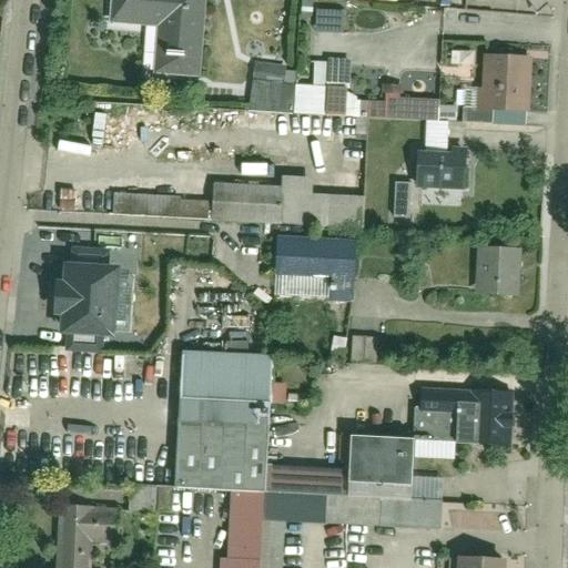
[(123,0),(123,17),(156,19),(153,69),(208,73),(212,0),(123,0)]
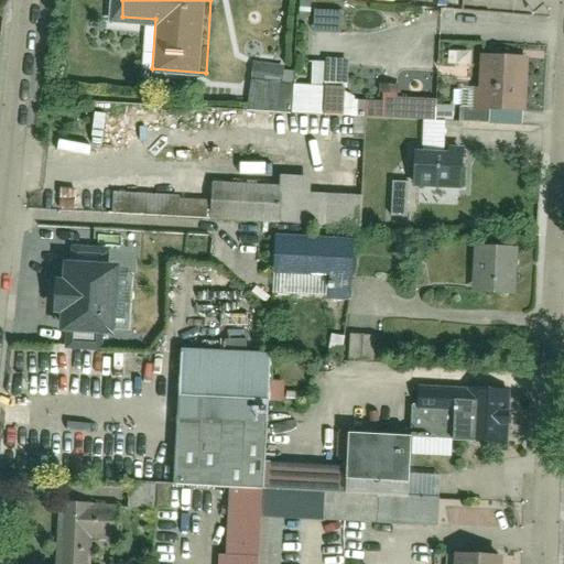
[(339,31),(339,10),(312,10),(312,31),(339,31)]
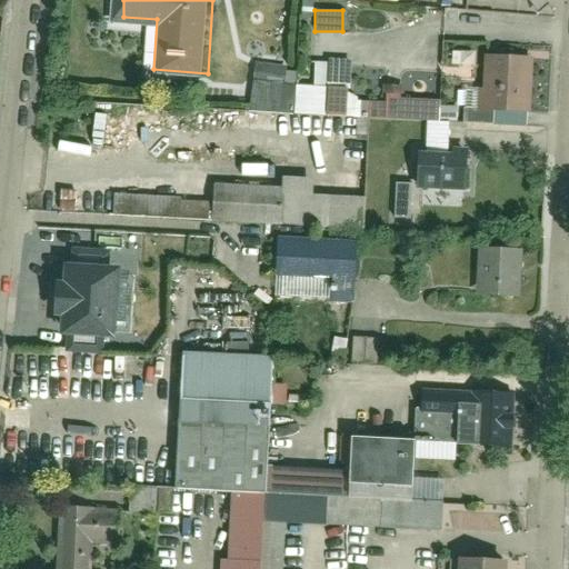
[(531,55),(487,55),(487,111),(531,111),(531,55)]
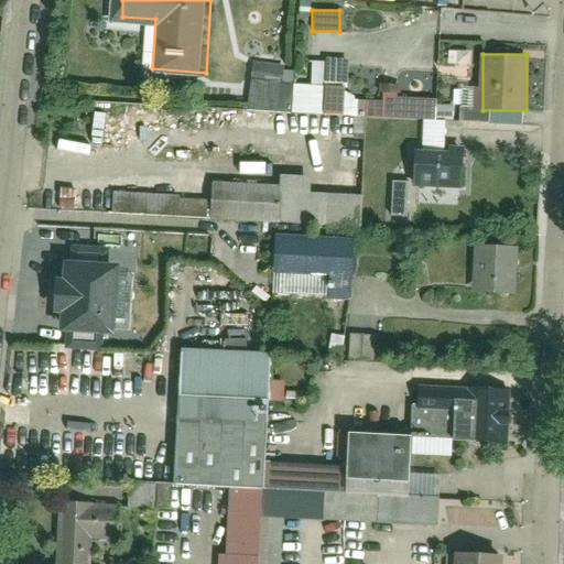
[(261,69),(260,102),(349,106),(350,85),(304,83),(304,72),(261,69)]
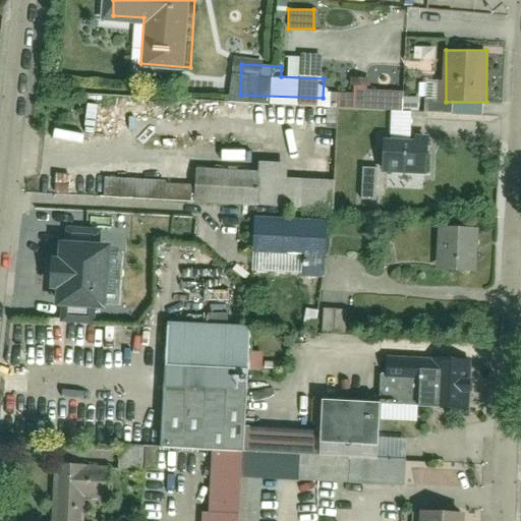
[(417,109),(417,98),(401,98),(401,109),(417,109)]
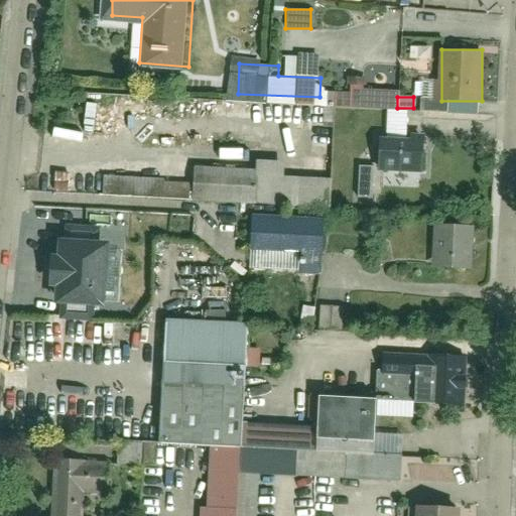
[(423,167),(423,120),(374,120),(374,167),(423,167)]
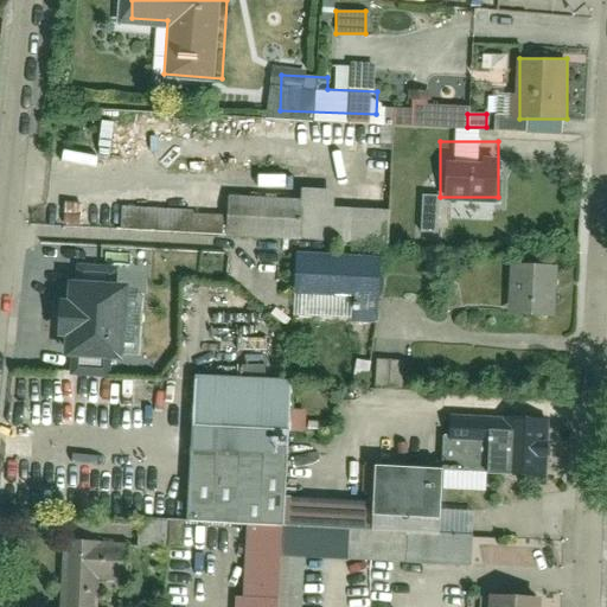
[(382,310),(383,211),(295,210),(295,189),(217,187),(216,248),(307,249),(306,310),(382,310)]
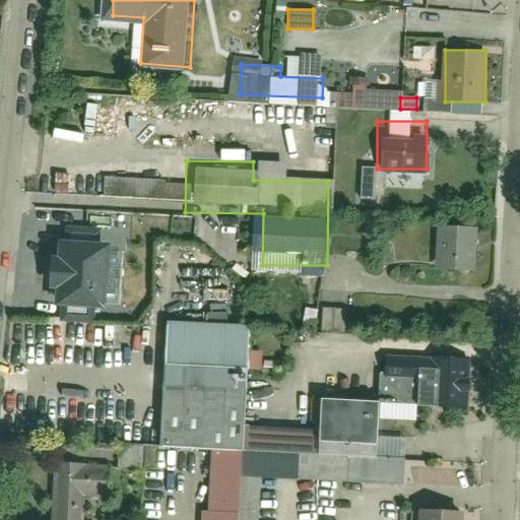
[(359,168),(359,200),(375,200),(375,168),(359,168)]
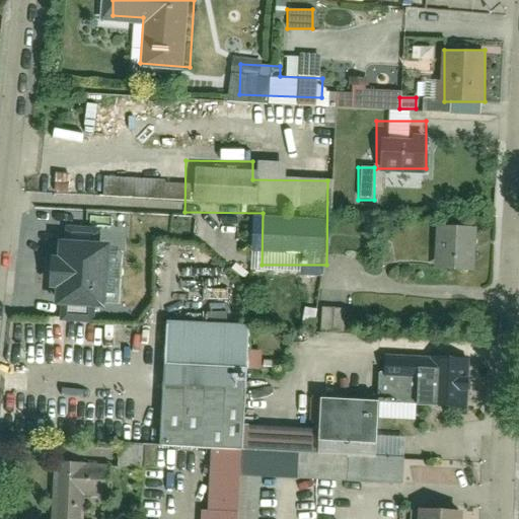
[(479,228),(443,228),(443,275),(479,275),(479,228)]
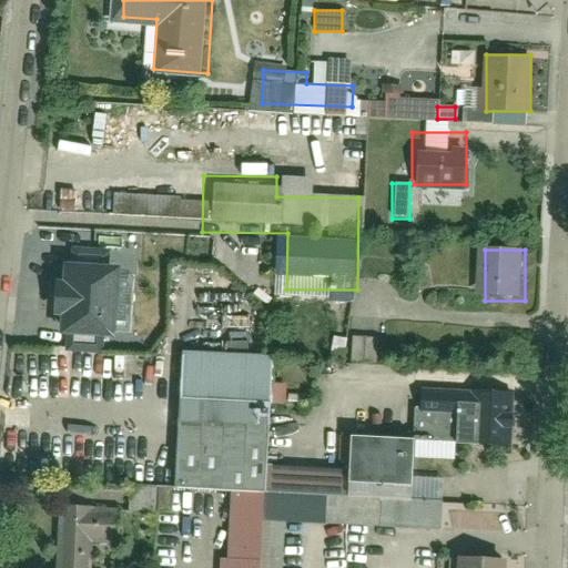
[(54,315),(64,316),(62,350),(103,352),(104,336),(114,337),(119,269),(68,265),(67,285),(57,285),(54,315)]
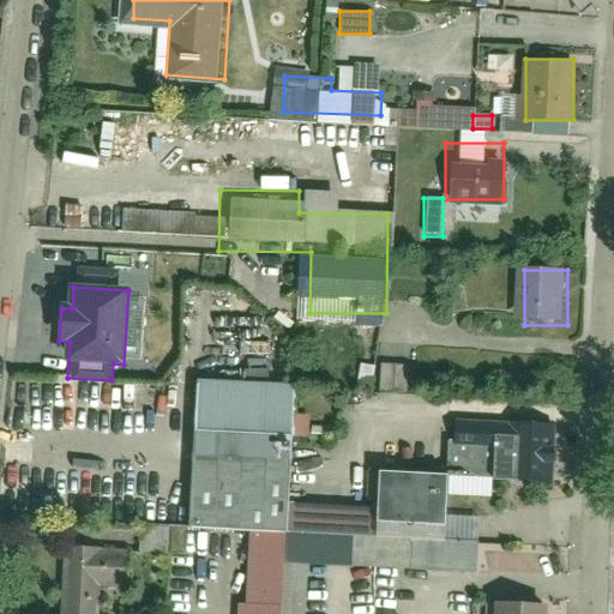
[(379,390),(408,391),(408,365),(379,365),(379,390)]
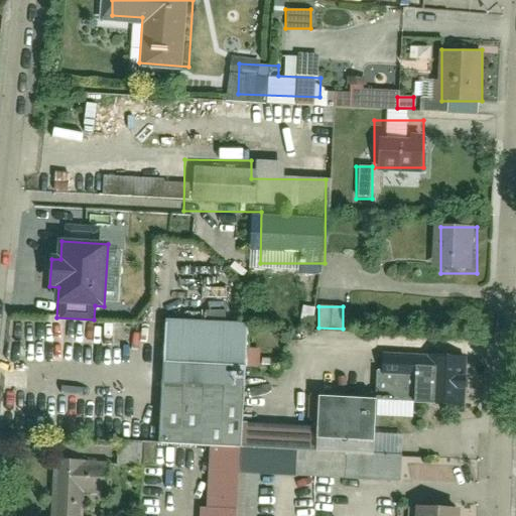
[(250,515),(252,486),(396,490),(397,458),(373,457),(375,398),(316,397),(315,421),(240,419),(248,329),(169,321),(155,443),(208,445),(205,515),(250,515)]
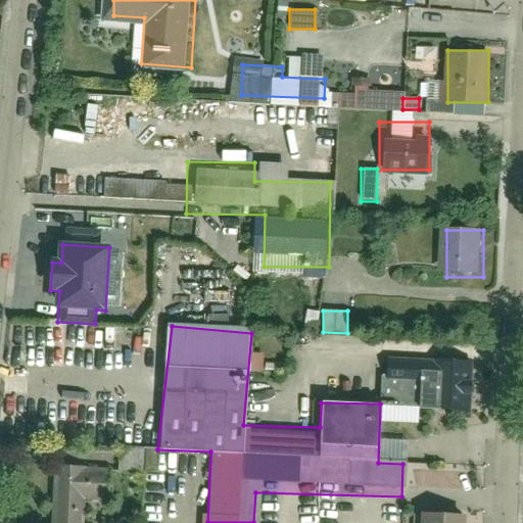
[(466,360),(385,359),(385,398),(466,399),(466,360)]
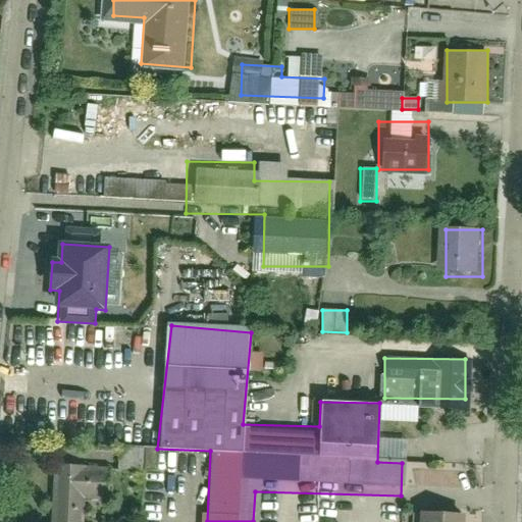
[(106,521),(107,476),(61,472),(58,521),(106,521)]
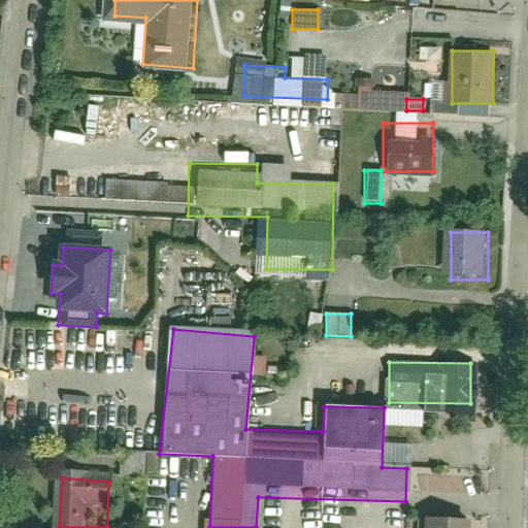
[(471,527),(471,519),(425,519),(425,527),(471,527)]
